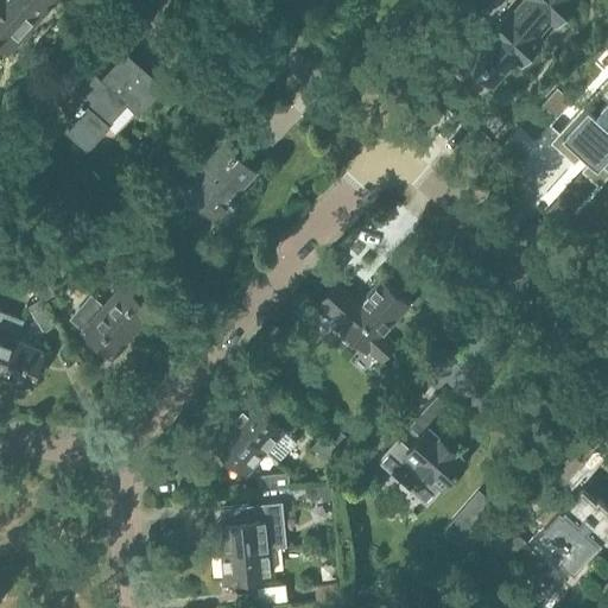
[(0,0),(0,46),(7,54),(55,0),(0,0)]
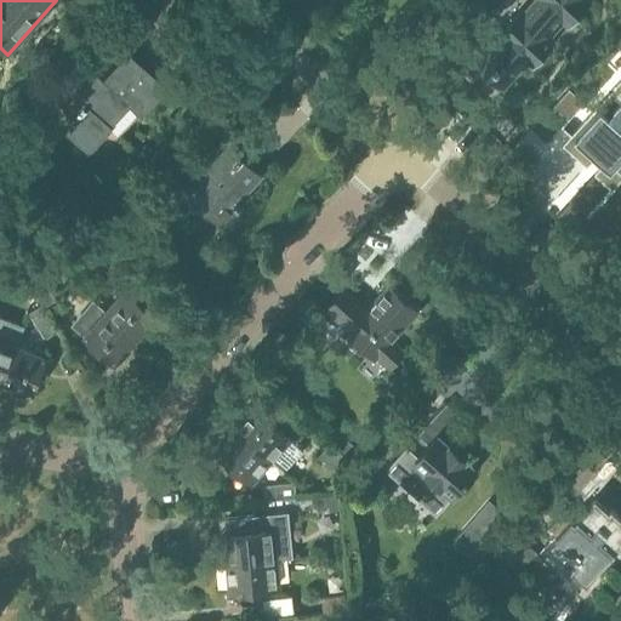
[(506,36),(486,58),(495,66),(494,68),(497,72),(499,69),(508,78),(528,56),(534,62),(552,43),(545,36),(564,16),(570,22),(588,3),(585,0),(539,0),(524,17),(519,13),(502,33),(506,36)]
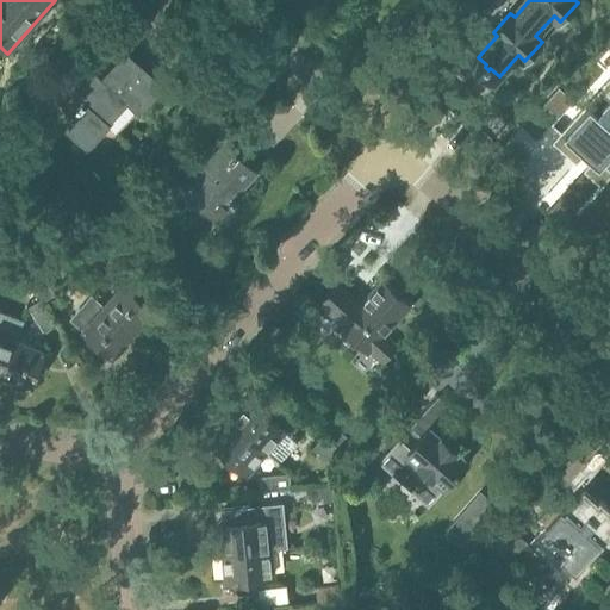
[(63,109),(69,114),(60,125),(88,151),(99,139),(107,147),(163,85),(128,53),(98,86),(89,79),(63,109)]
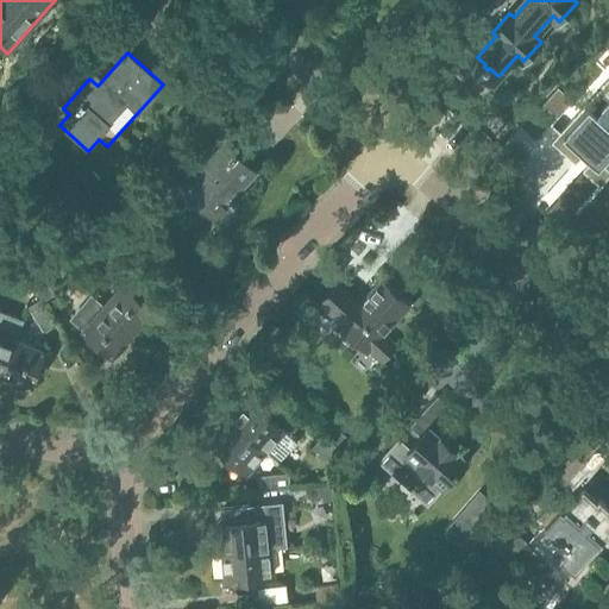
[(608,77),(562,131),(552,142),(576,163),(584,154),(592,161),(583,170),(601,186),(608,175),(608,77)]
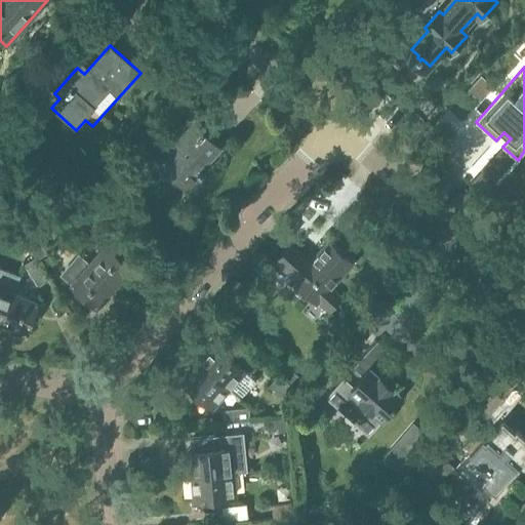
[(482,74),(462,95),(476,107),(476,106),(494,86),(482,74)]
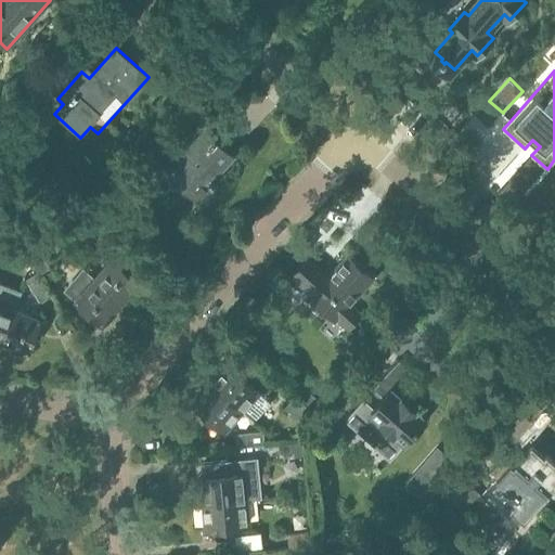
[(234,155),(206,129),(168,171),(202,202),(216,185),(213,183),(214,182),(211,180),(234,155)]
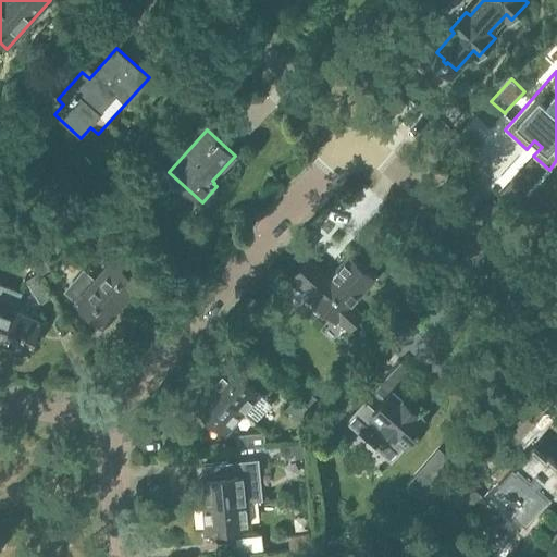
[(25,252),(38,274),(39,273),(40,275),(51,269),(37,245),(25,252)]
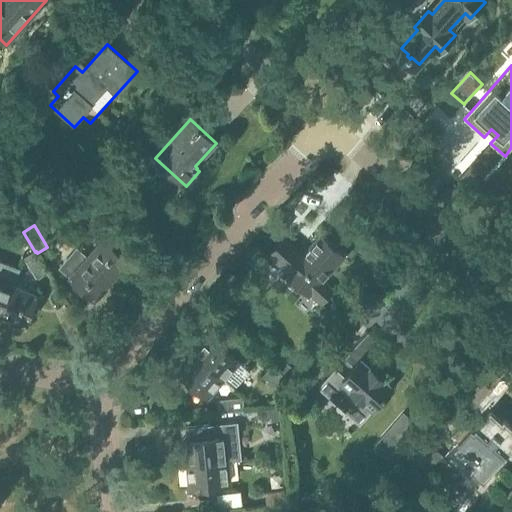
[(129,259),(103,236),(87,254),(113,278),(129,259)]
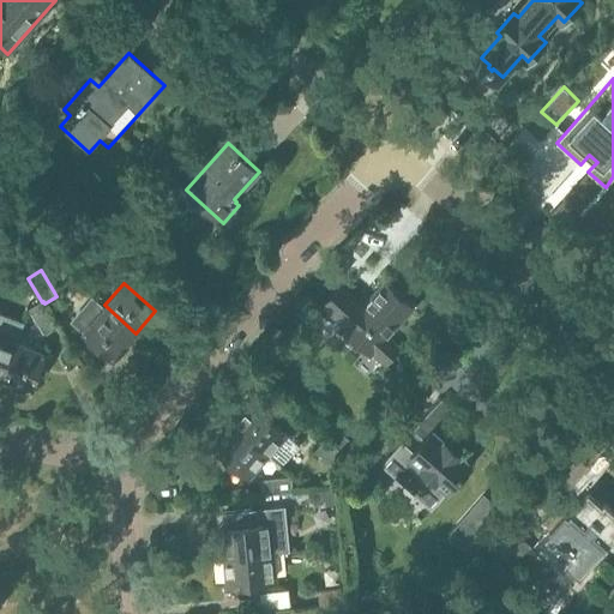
[(343,327),(369,351),(371,350),(385,365),(399,348),(386,336),(411,308),(384,284),(366,305),(343,286),(325,306),(345,325),(343,327)]
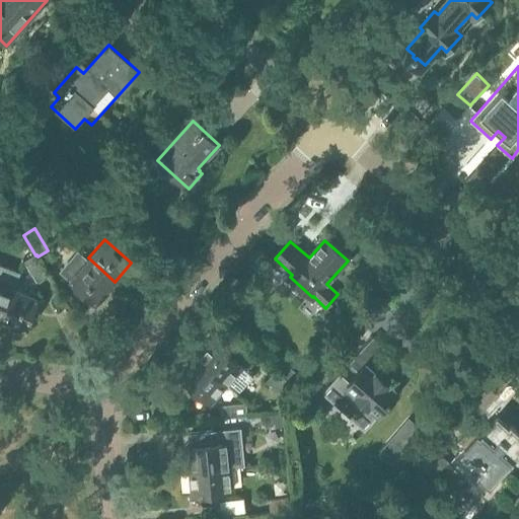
[(115,282),(88,257),(78,249),(61,270),(97,302),(115,282)]
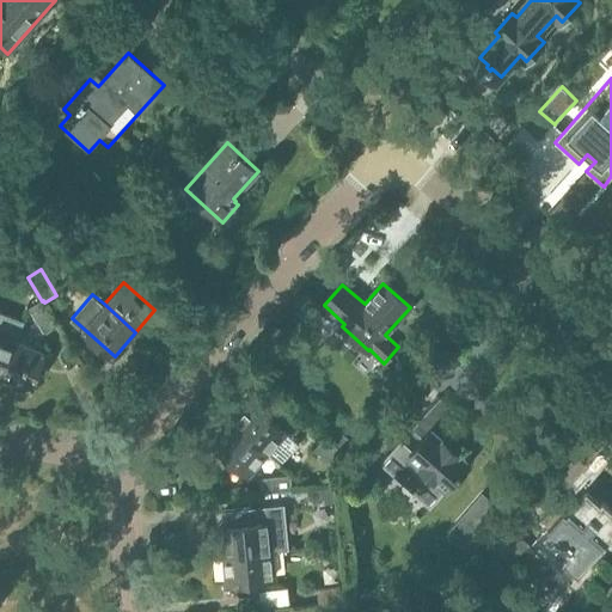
[(43,300),(42,301),(29,308),(44,335),(59,326),(44,303),(43,300)]
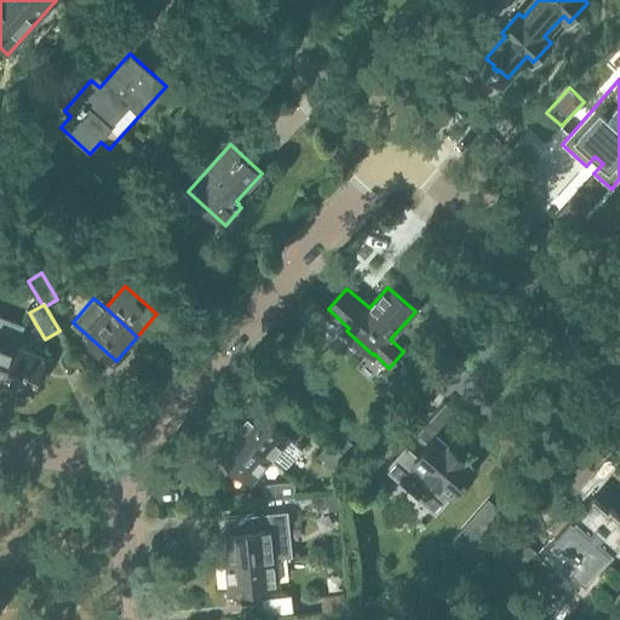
[(0,331),(0,380),(4,382),(18,343),(1,336),(3,333),(0,331)]
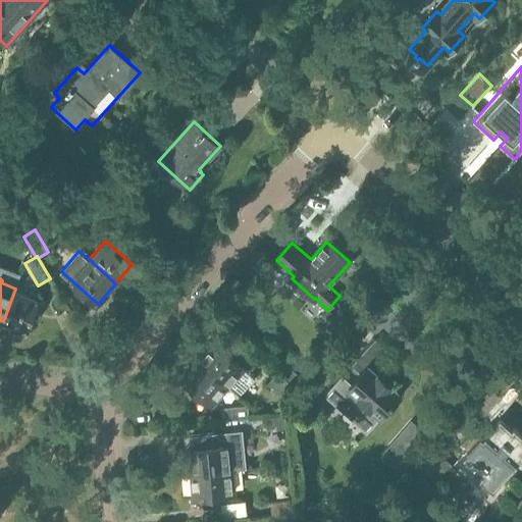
[(30,294),(15,289),(3,321),(27,330),(41,295),(30,291),(30,294)]
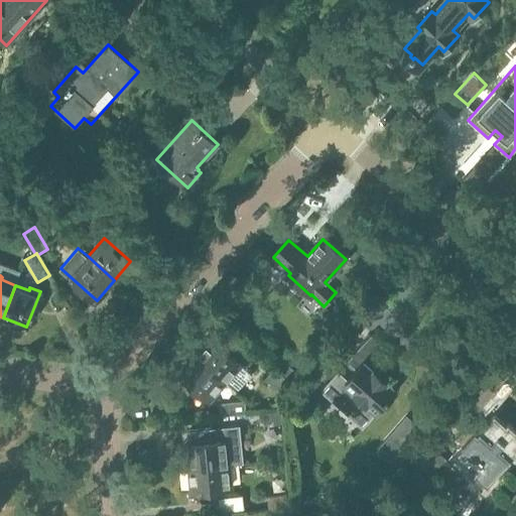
[(339,371),(325,387),(332,394),(364,423),(375,411),(376,412),(396,389),(376,371),(380,367),(373,361),(385,346),(373,335),(348,363),(354,369),(346,378),(339,371)]
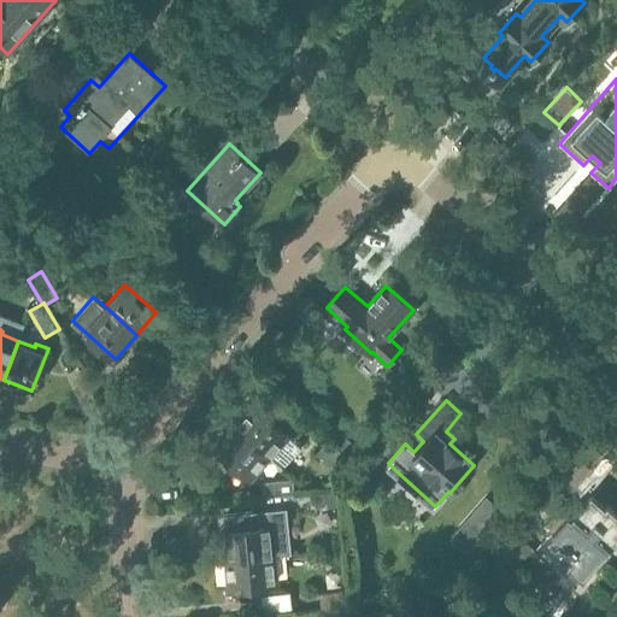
[(282,469),(301,447),(253,404),(235,425),(271,459),(282,469)]
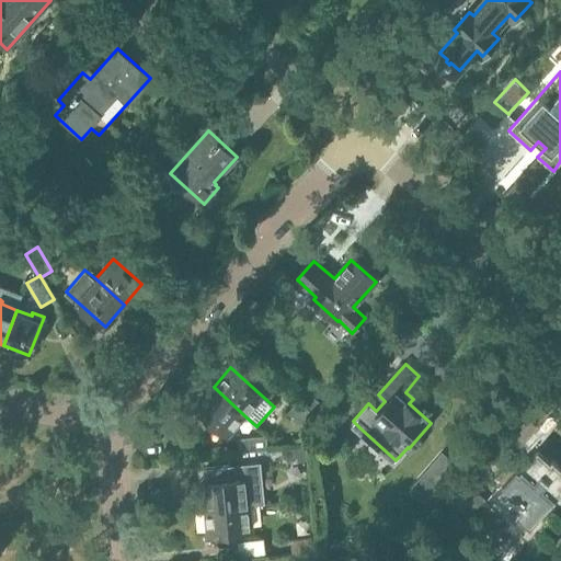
[(195,407),(229,437),(247,418),(214,387),(195,407)]
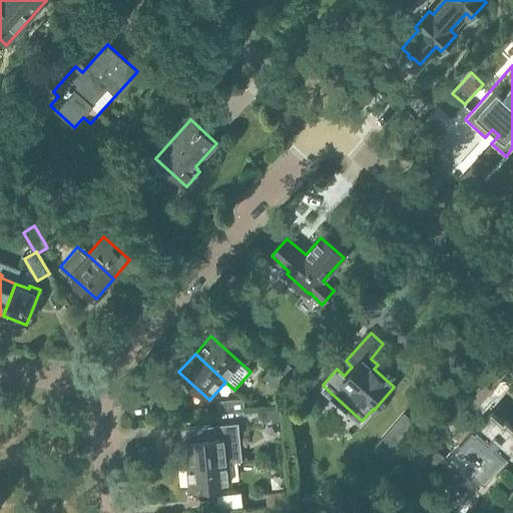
[(274,367),(291,382),(298,374),(282,358),(274,367)]
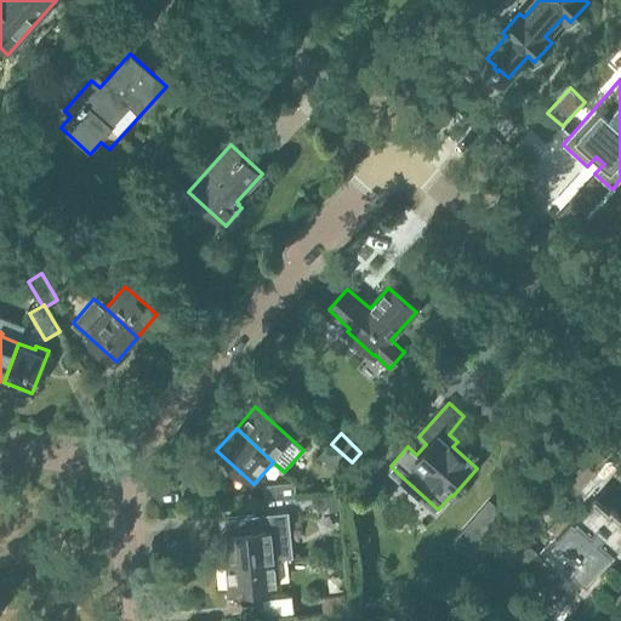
[(352,462),(331,444),(320,456),(341,474),(352,462)]
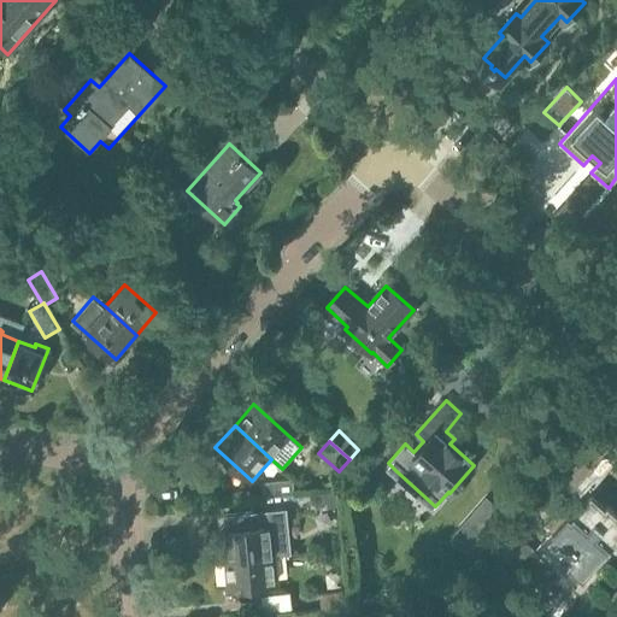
[(291,480),(263,482),(264,498),(292,495),(291,480)]
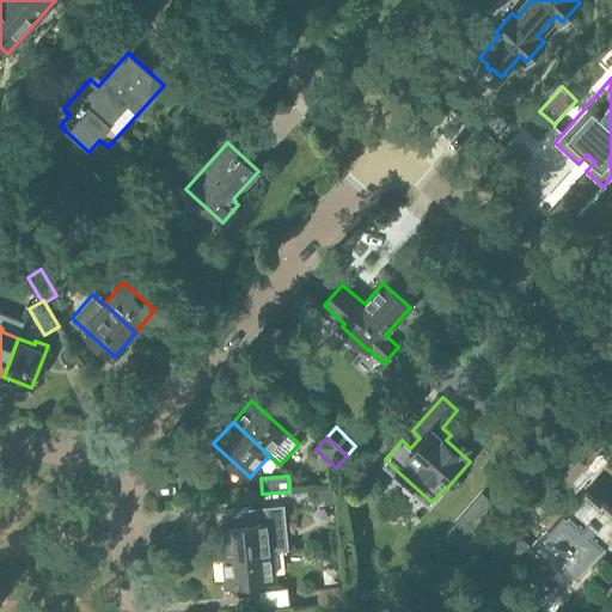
[(336,485),(307,488),(308,505),(337,502),(336,485)]
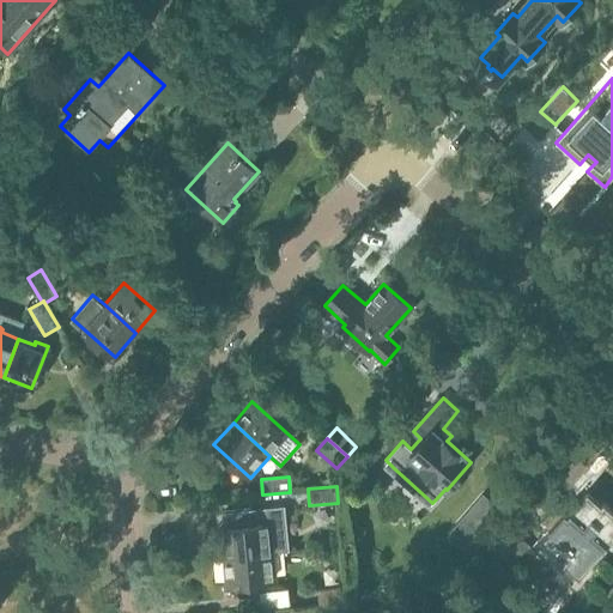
[(565,546),(574,554),(575,552),(589,564),(610,542),(612,545),(612,544),(612,507),(612,509),(604,502),(602,503),(588,491),(568,513),(565,510),(548,528),(552,530),(540,545),(554,558),(565,546)]
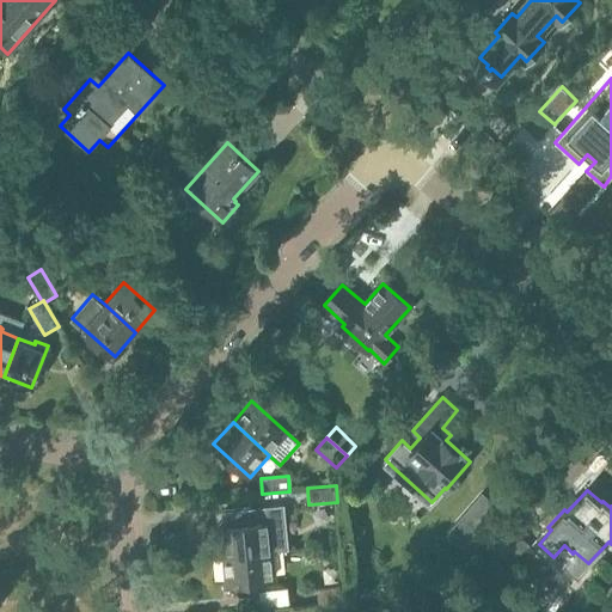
[(222,531),(218,531),(220,556),(225,555),(271,550),(287,549),(283,503),(267,506),(249,507),(249,505),(224,507),(226,526),(221,526),(222,531)]
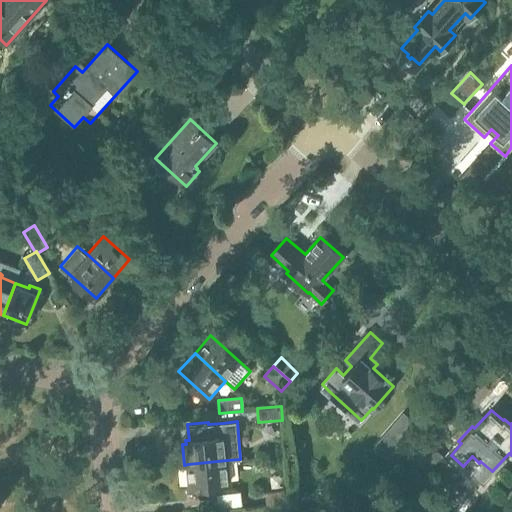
[(427,477),(444,457),(429,444),(412,464),(427,477)]
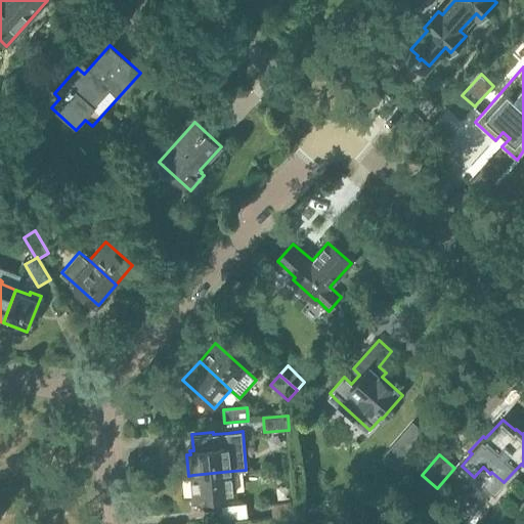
[(232,471),(192,475),(194,499),(235,495),(232,471)]
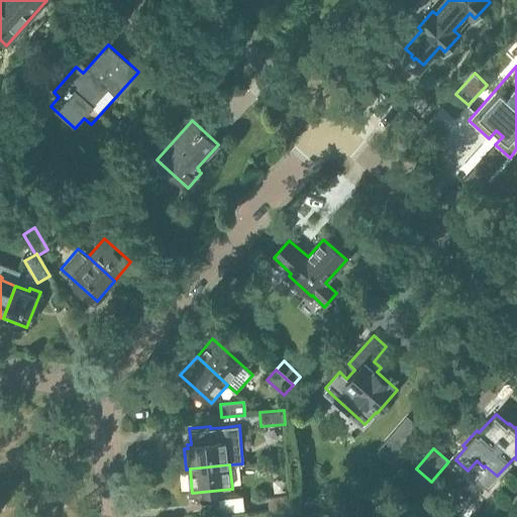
[(268,509),(295,507),(294,493),(267,495),(268,509)]
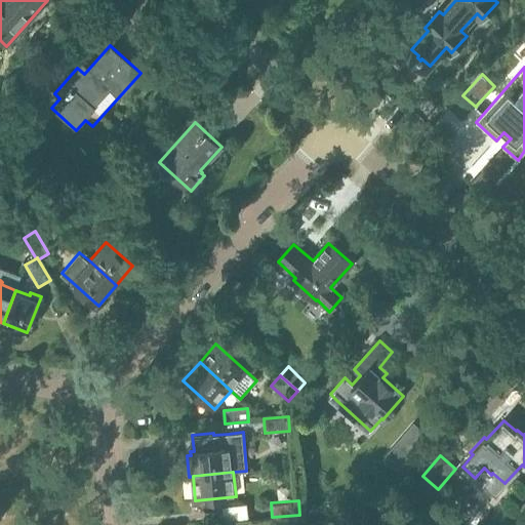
[(300,524),(299,515),(272,517),(272,524),(300,524)]
